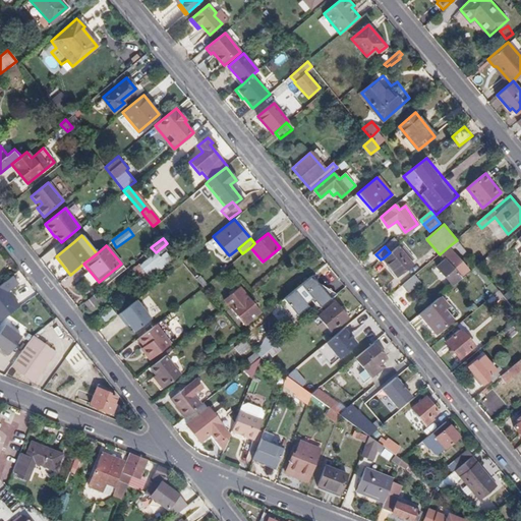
[(390,252),(383,258),(397,276),(411,264),(397,246),(390,252)]
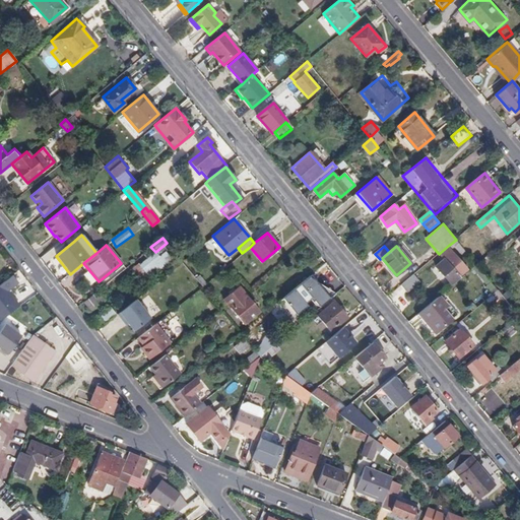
[(452,286),(461,278),(460,277),(468,270),(448,246),(439,254),(445,260),(436,268),(452,286)]
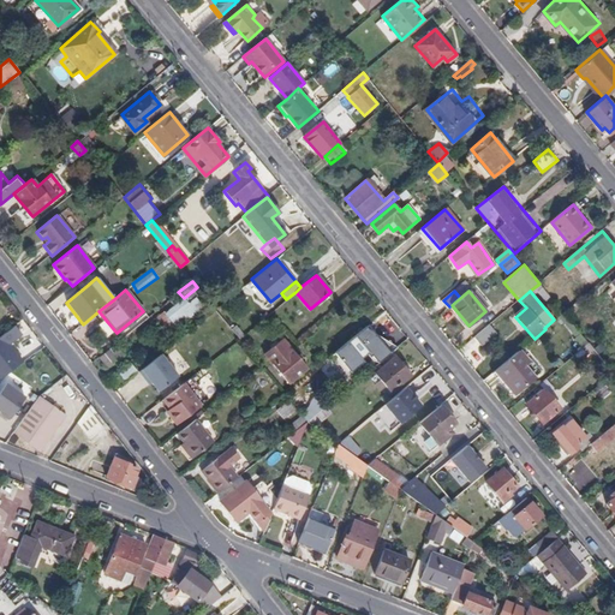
[(189,304),(184,298),(178,292),(168,300),(173,306),(165,312),(163,311),(155,318),(165,330),(178,318),(180,321),(186,315),(183,310),(189,304)]
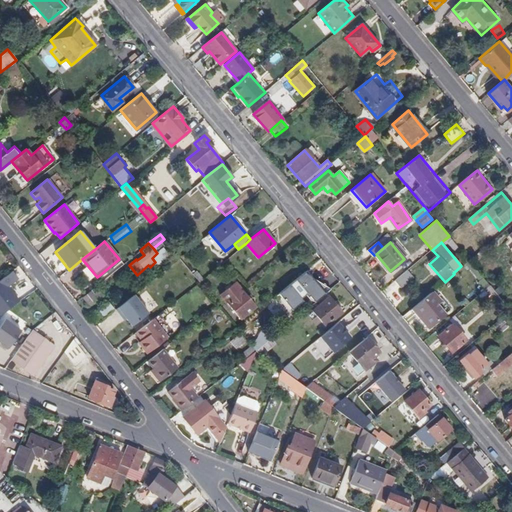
[(317,284),(306,271),(289,285),(300,298),(307,292),(317,284)]
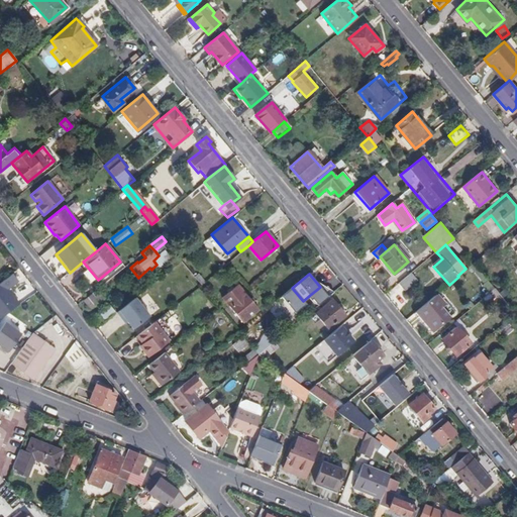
[(411,274),(399,284),(405,291),(417,281),(411,274)]
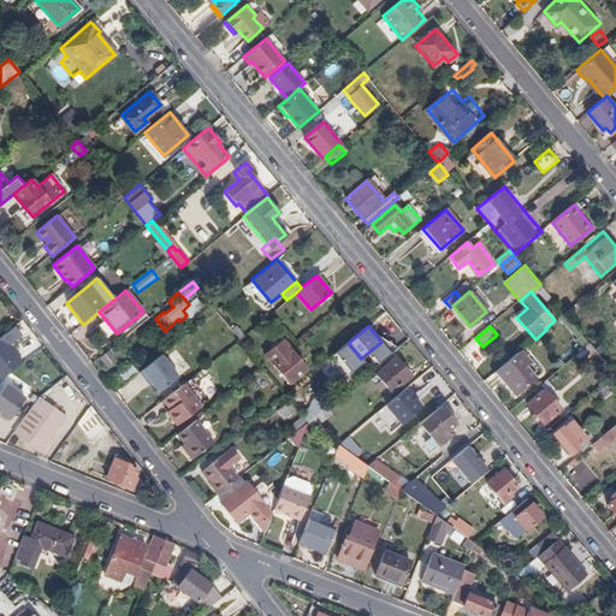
[(15,327),(0,338),(0,380),(22,366),(9,348),(22,338),(15,327)]
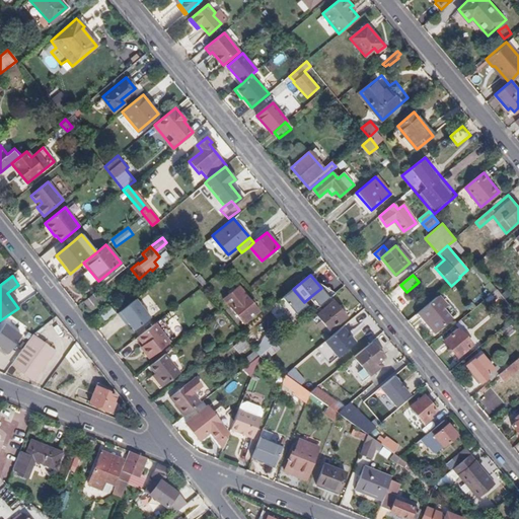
[(243,322),(257,311),(238,287),(224,298),(243,322)]
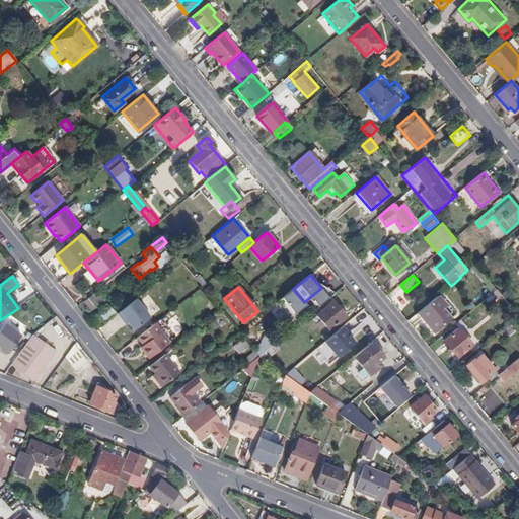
[(324,291),(321,288),(311,296),(314,300),(324,291)]
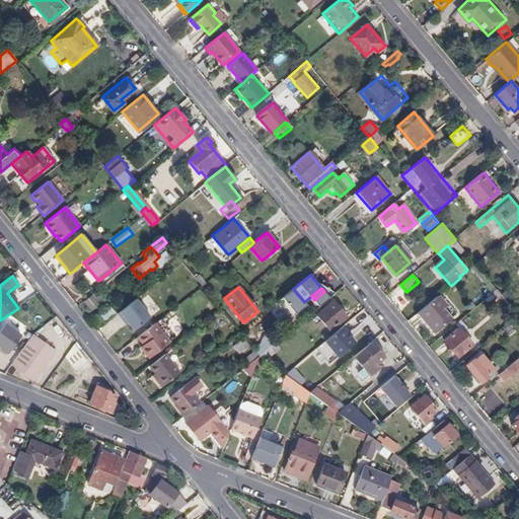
[(319,306),(335,294),(328,288),(324,291),(314,300),(319,306)]
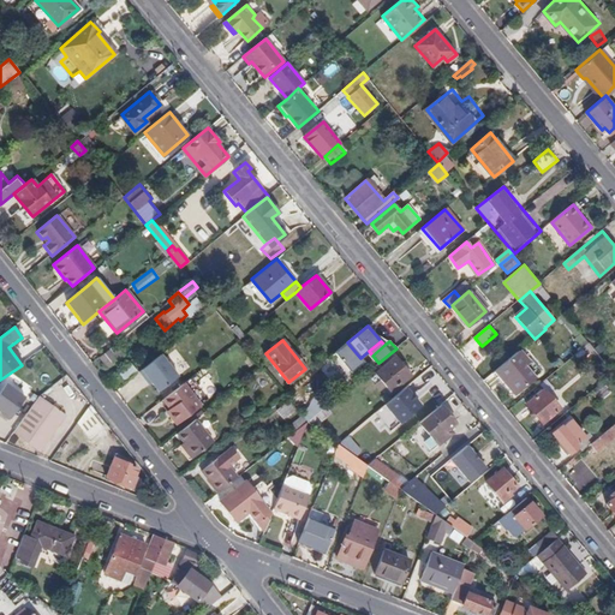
[(589,344),(583,347),(587,353),(593,350),(589,344)]
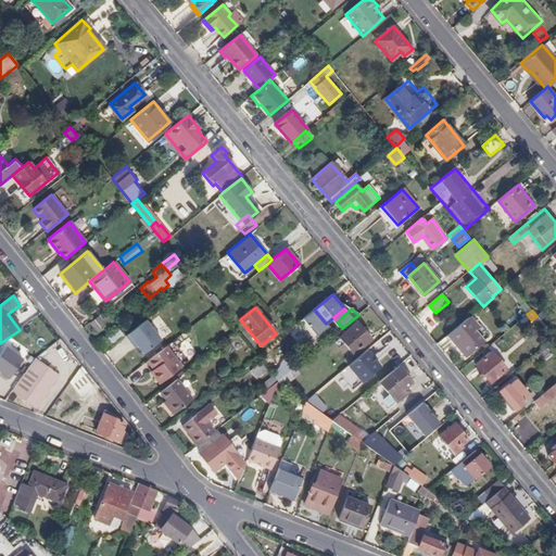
[(325,329),(311,312),(295,325),(307,339),(313,335),(316,337),(325,329)]
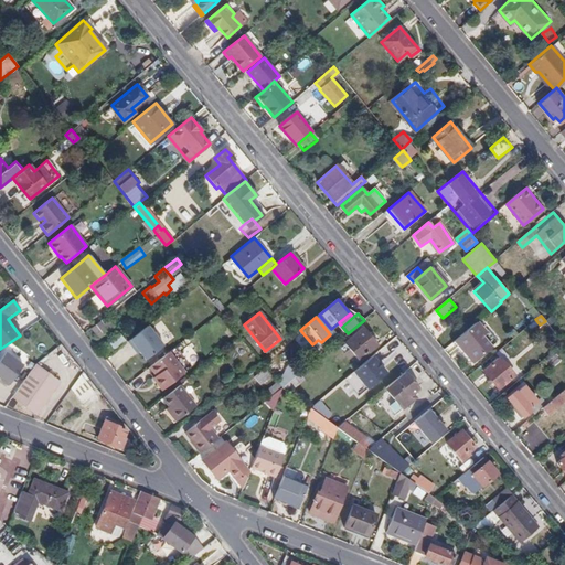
[(114,327),(106,318),(99,322),(107,331),(108,332),(114,327)]
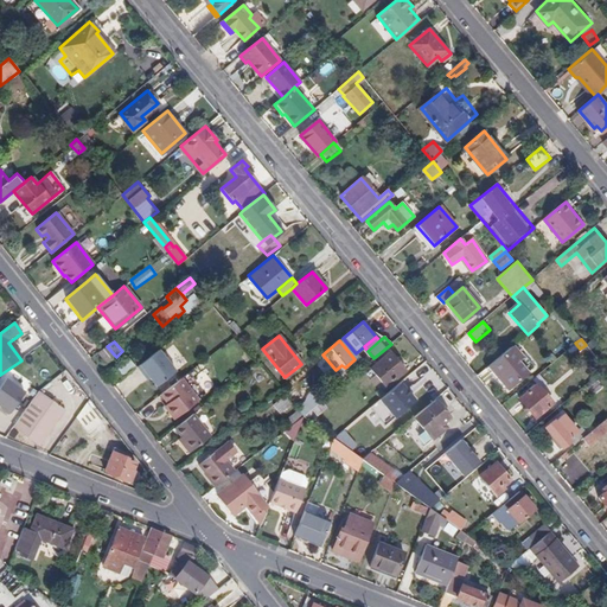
[(115,356),(107,346),(98,353),(107,363),(115,356)]
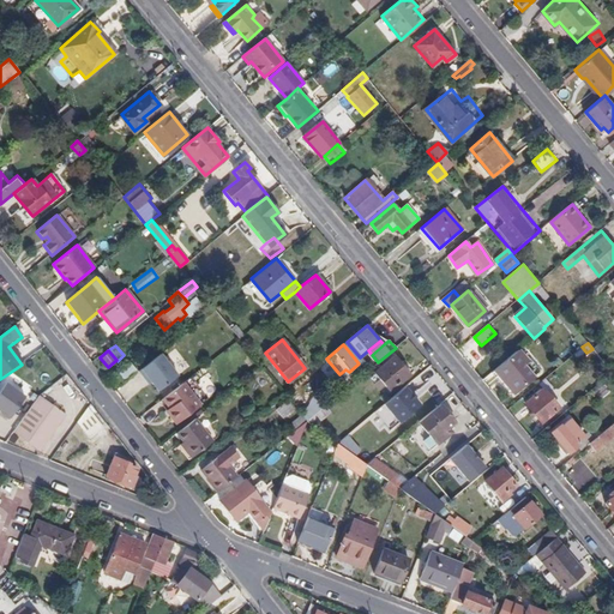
[(518,350),(493,371),(512,392),(533,377),(522,363),(527,360),(518,350)]
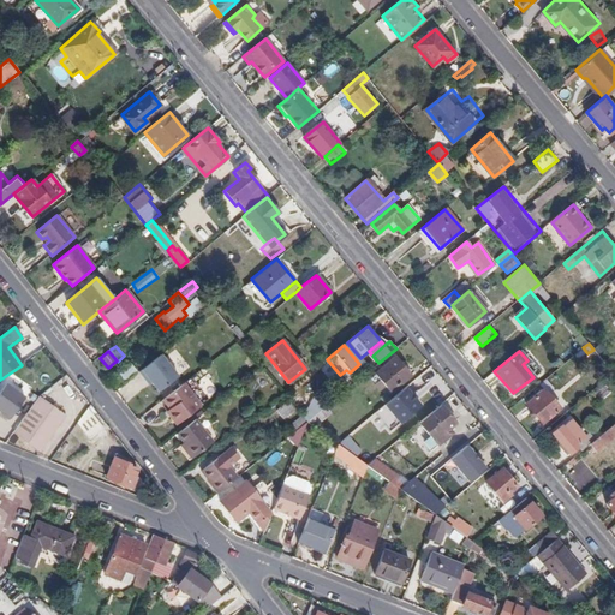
[(178,376),(160,354),(139,372),(145,380),(148,377),(151,383),(159,392),(178,376)]
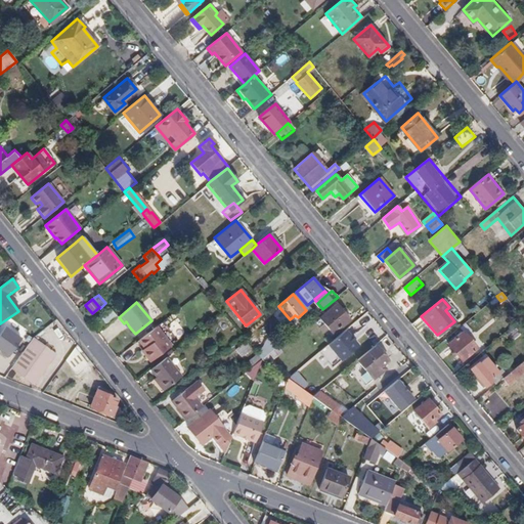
[(350,319),(337,304),(320,318),(334,334),(350,319)]
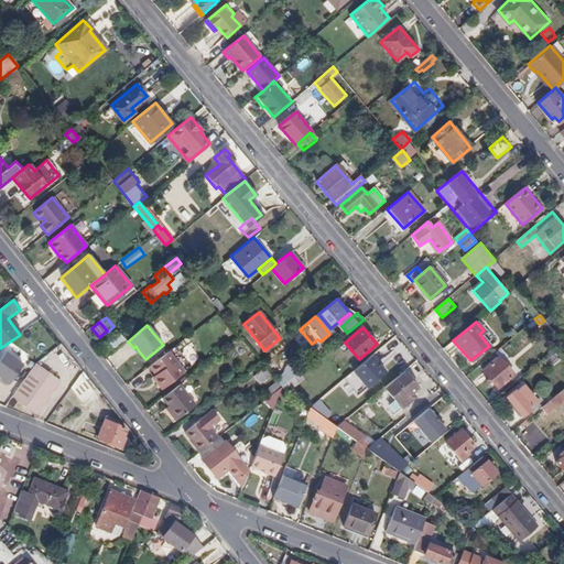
[(312,344),(300,329),(293,335),(305,349),(312,344)]
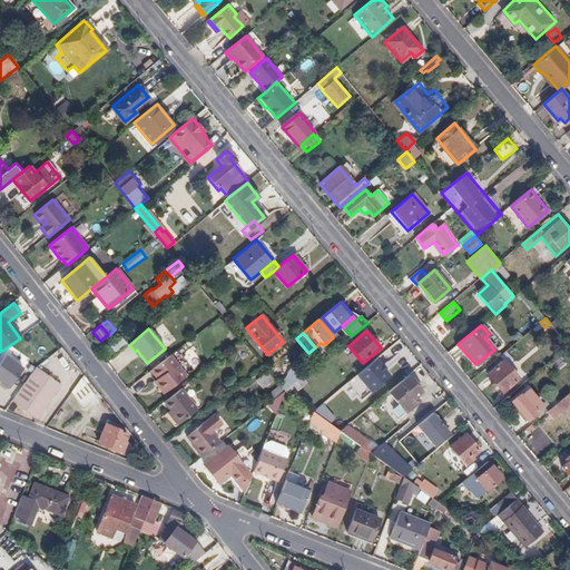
[(115,356),(128,345),(121,337),(108,349),(115,356)]
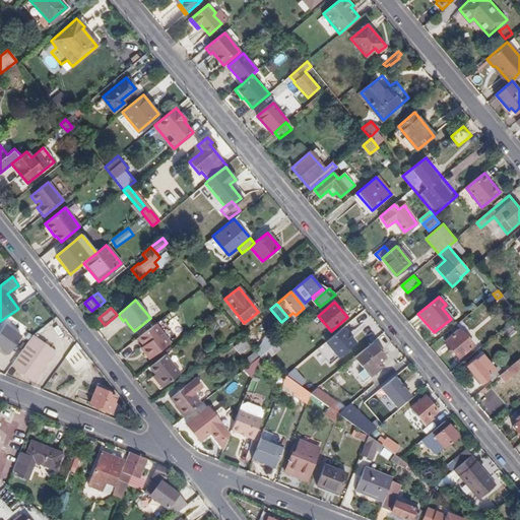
[(8,355),(21,337),(5,326),(0,332),(0,346),(3,348),(2,349),(1,351),(8,355)]
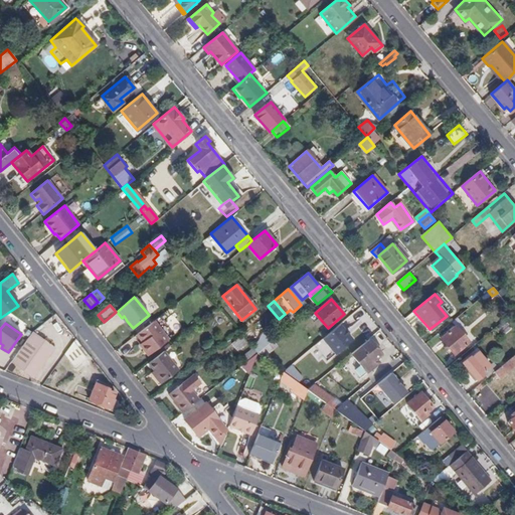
[(165,343),(150,325),(137,335),(143,343),(145,346),(142,348),(149,356),(165,343)]
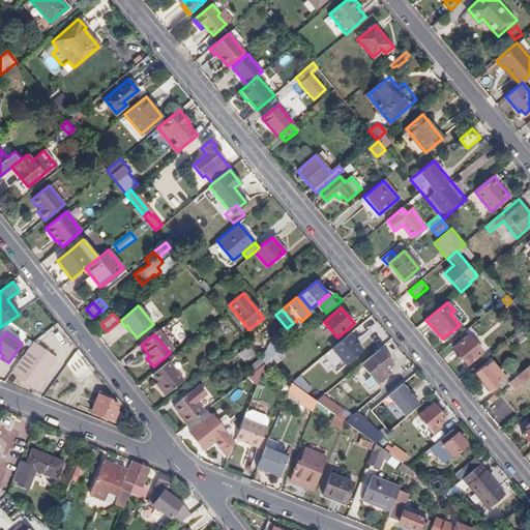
[(349,334),(331,350),(345,365),(362,351),(349,334)]
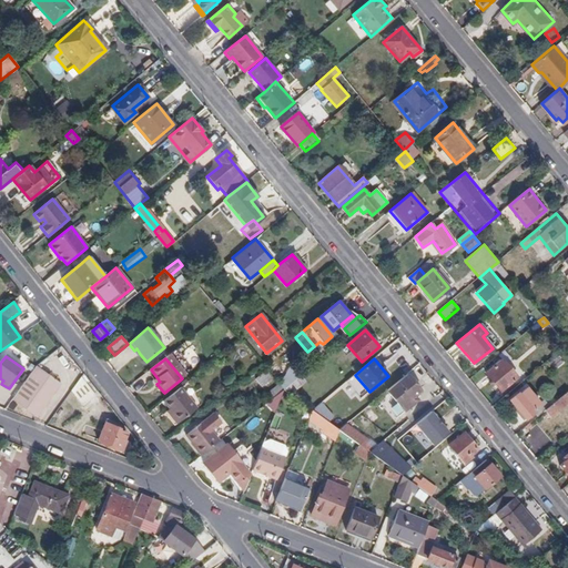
[(517,376),(501,358),(486,373),(501,391),(517,376)]
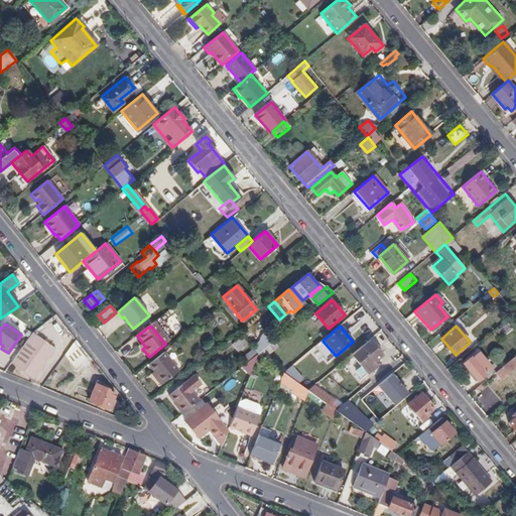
[(308,338),(315,334),(310,327),(304,331),(308,338)]
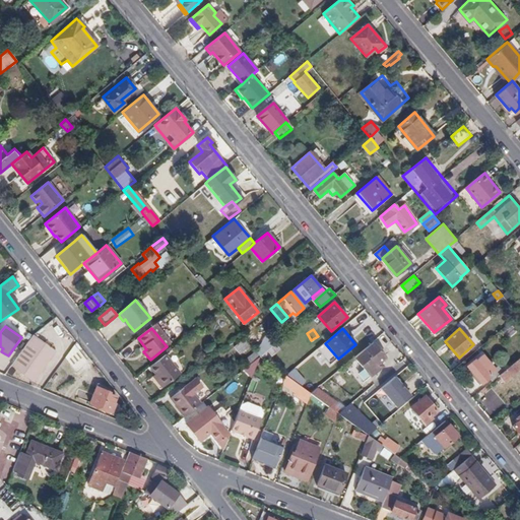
[(33,382),(55,350),(33,336),(11,367),(33,382)]
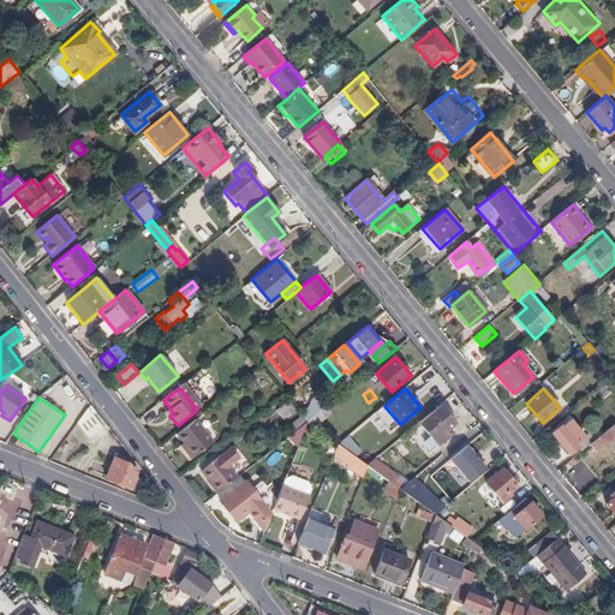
[(583,399),(561,417),(565,421),(586,404),(583,399)]
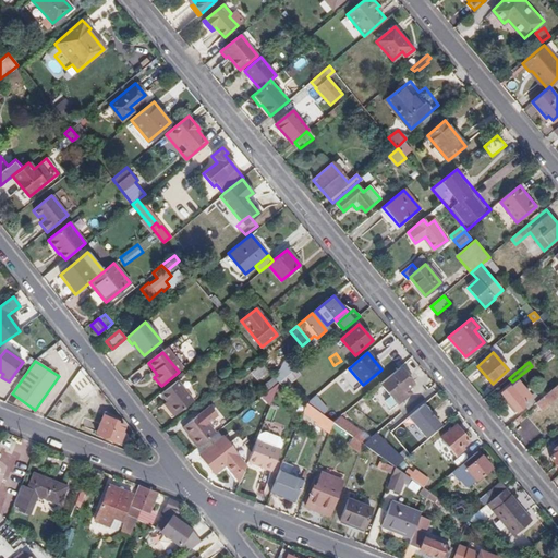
[(256,380),(268,371),(263,363),(251,373),(256,380)]
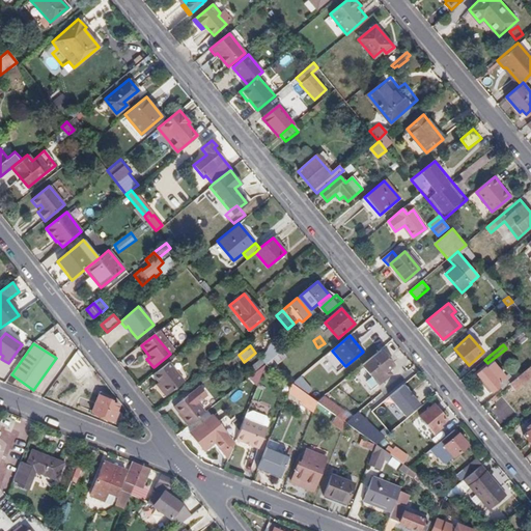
[(393,365),(381,350),(362,365),(379,385),(387,376),(384,372),(393,365)]
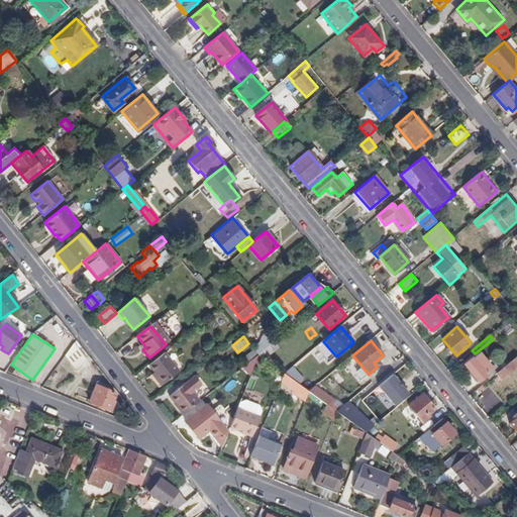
[(279,347),(274,341),(259,354),(264,358),(279,347)]
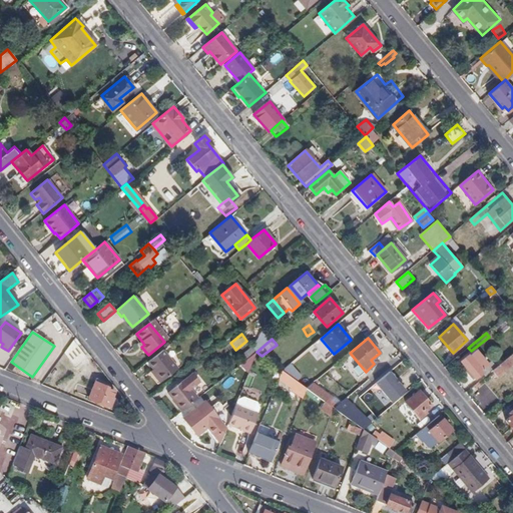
[(87,359),(73,342),(65,354),(76,368),(87,359)]
